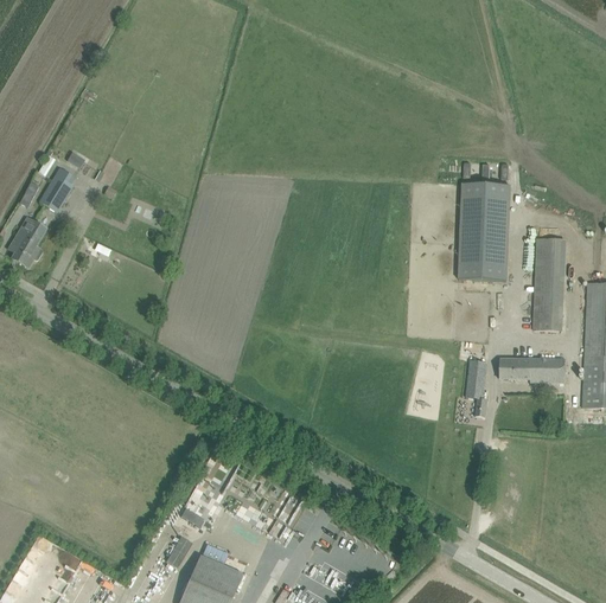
[(71,151),(67,159),(78,167),(84,158),(71,151)]
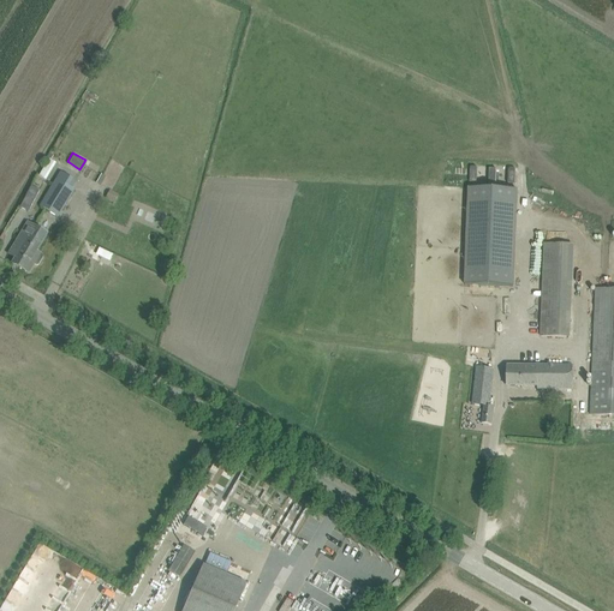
[(59,168),(54,178),(53,177),(37,203),(55,214),(71,187),(76,179),(59,168)]
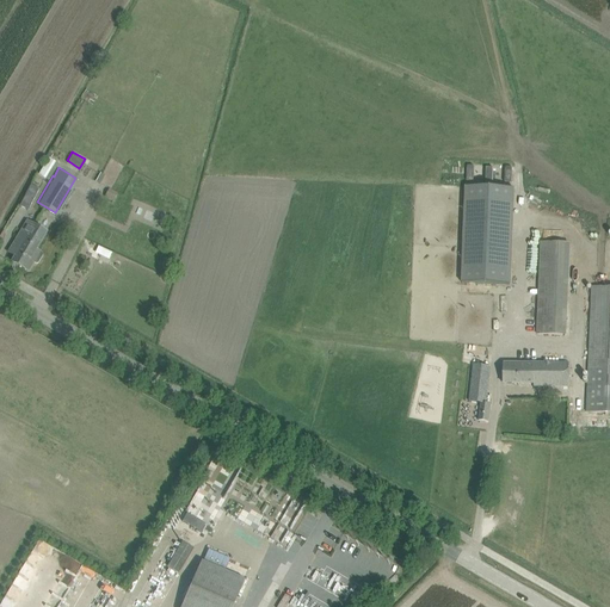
[(28,208),(39,187),(31,183),(19,203),(28,208)]
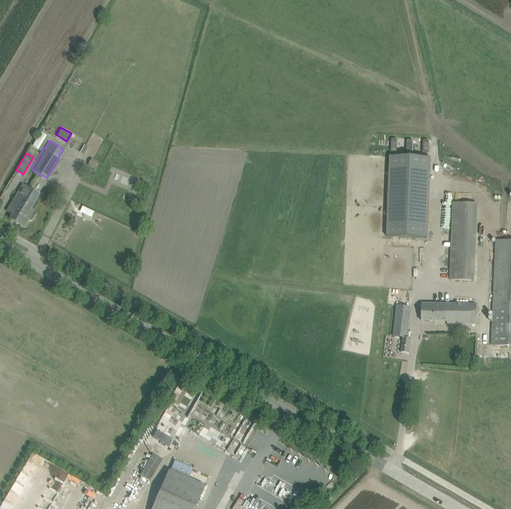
[(429,156),(389,154),(386,235),(426,237),(429,156)]
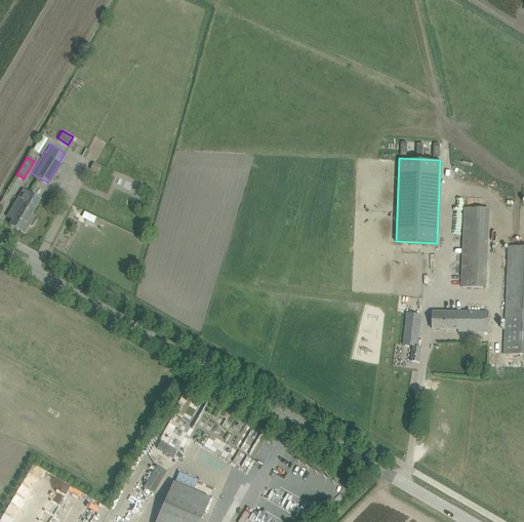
[(6,214),(12,217),(13,216),(16,218),(23,208),(18,205),(28,191),(22,188),(6,214)]
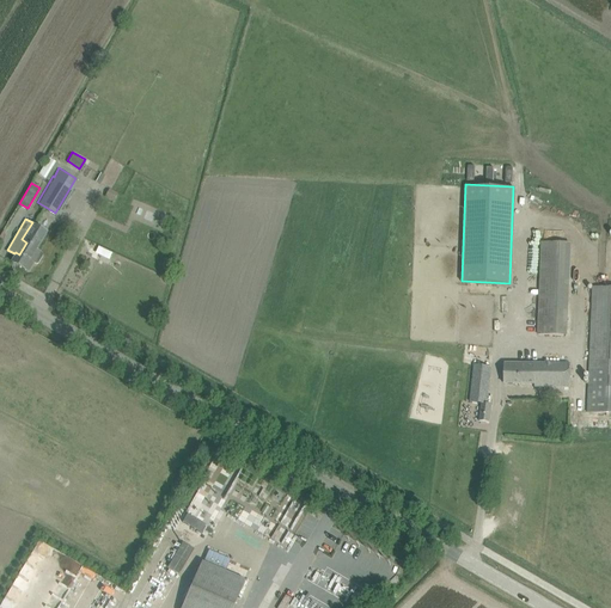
[(28,269),(34,259),(36,260),(38,260),(42,253),(42,251),(36,247),(46,231),(32,222),(22,239),(26,243),(19,255),(16,252),(14,253),(11,259),(28,269)]
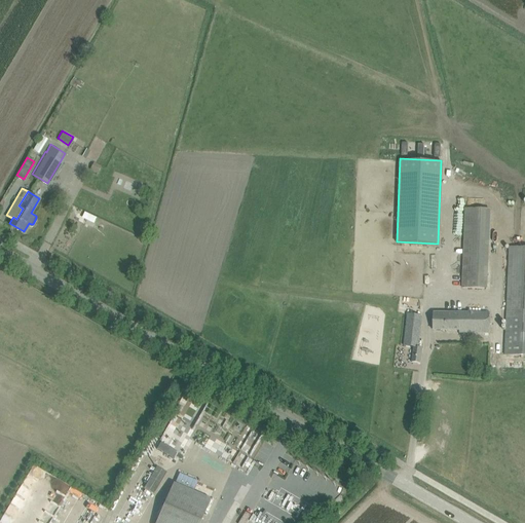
[(524,245),(509,245),(505,319),(524,319),(524,245)]
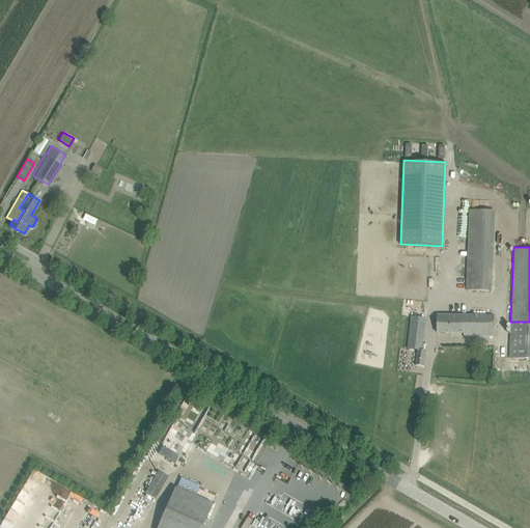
[(467,271),(466,288),(487,288),(487,272),(467,271)]
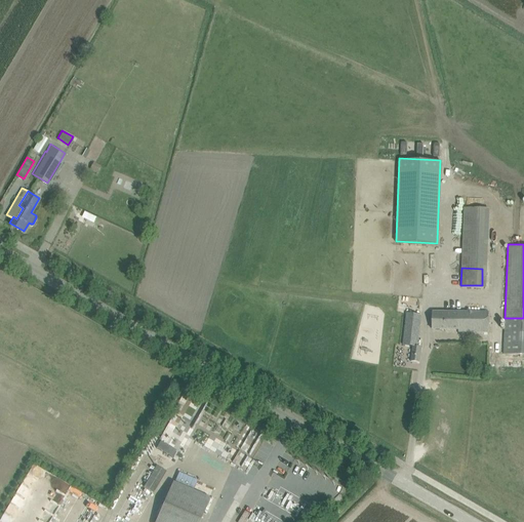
[(431,327),(457,328),(457,310),(432,310),(431,327)]
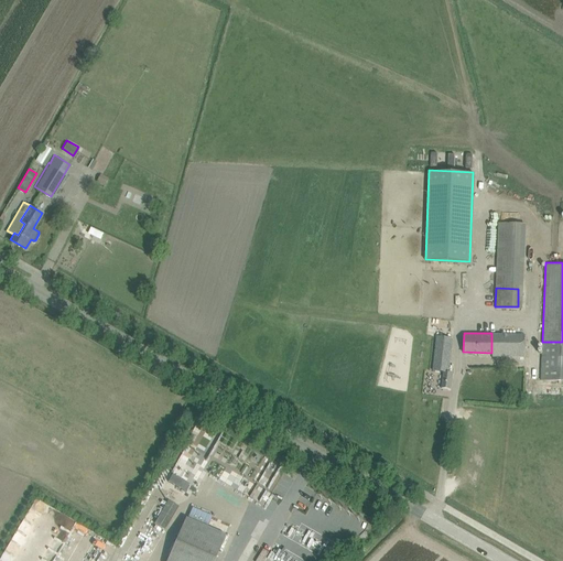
[(491,333),(491,353),(491,355),(523,355),(524,334),(491,333)]
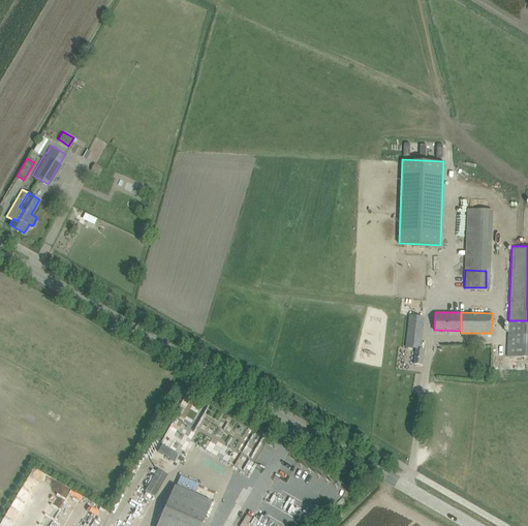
[(409,314),(406,345),(415,347),(413,362),(422,363),(424,347),(420,347),(424,316),(409,314)]
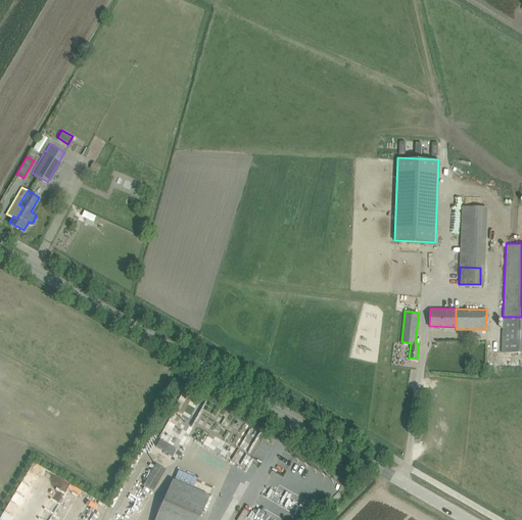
[(521,317),(503,317),(501,350),(521,350),(521,317)]
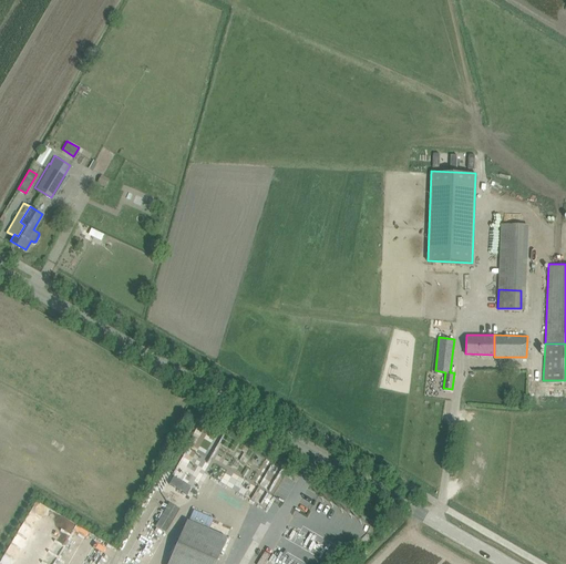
[(188,520),(185,527),(219,543),(224,534),(208,529),(214,514),(194,506),(188,520)]
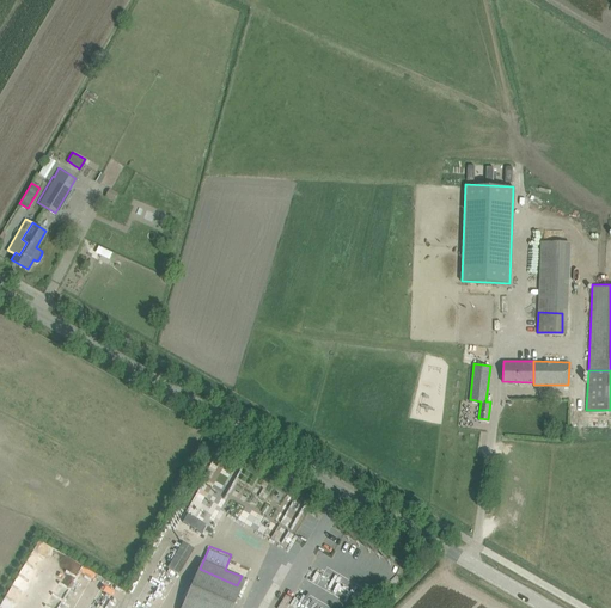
[(177,607),(226,607),(237,585),(200,569),(203,560),(200,558),(178,607),(177,607)]
